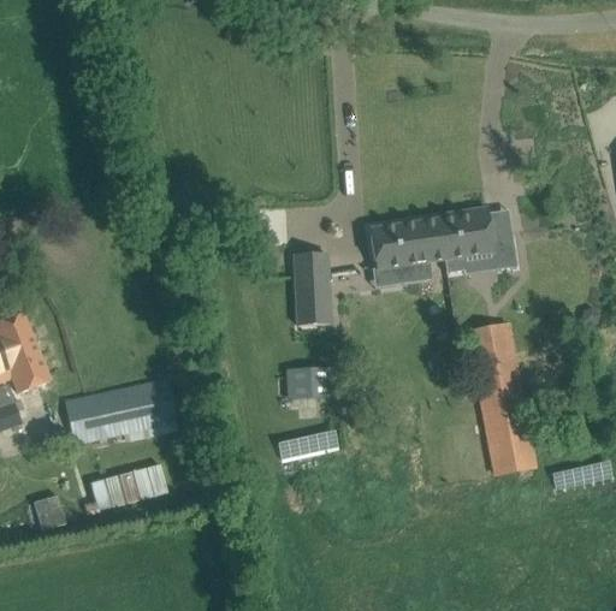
[(511,232),(491,235),(487,205),(472,207),(436,212),(437,218),(444,257),(446,272),(465,268),(463,254),(492,250),(495,268),(516,265),(511,232)]
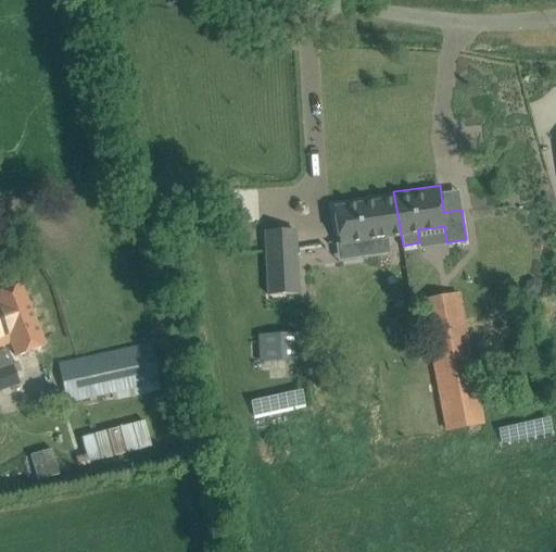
[(366,237),(367,250),(390,247),(388,234),(401,233),(394,197),(380,199),(333,205),(339,241),(366,237)]
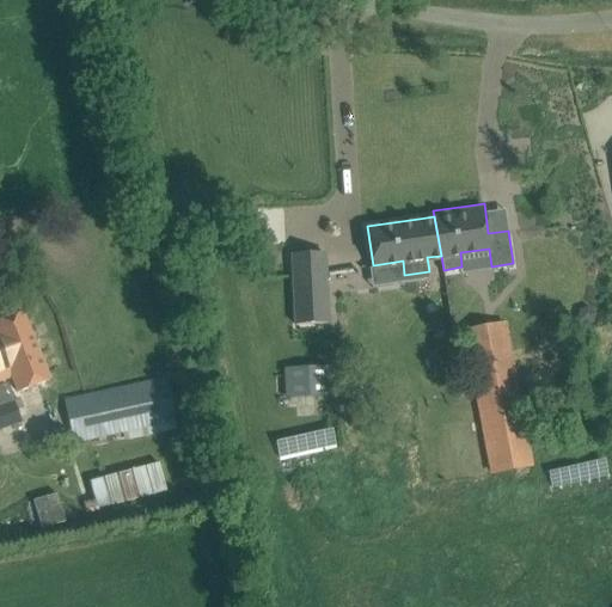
[(294,270),(293,270),(295,322),(328,320),(325,269),(324,269),(324,274),(294,276),(294,270)]
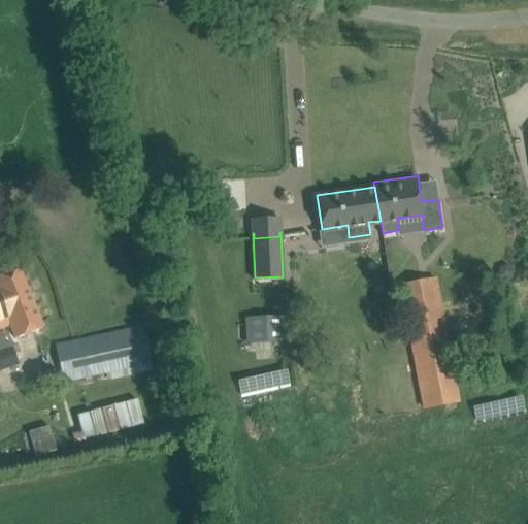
[(42,325),(20,267),(0,273),(0,322),(7,320),(15,335),(42,325)]
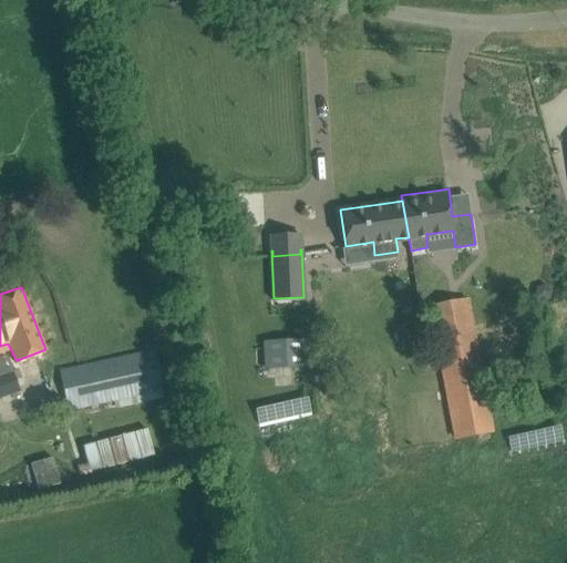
[(454,433),(493,426),(467,295),(429,303),(454,433)]
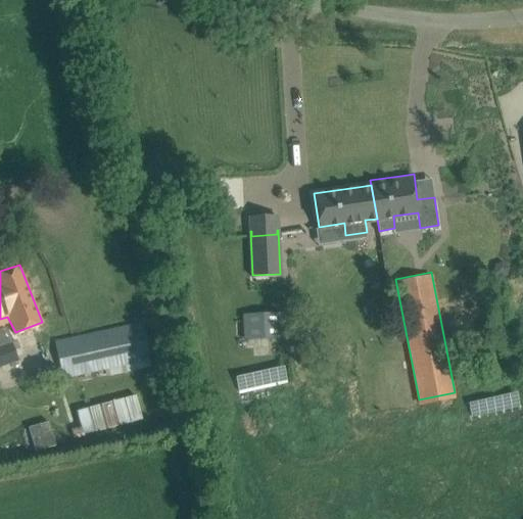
[(282,311),(244,312),(245,337),(283,335),(282,311)]
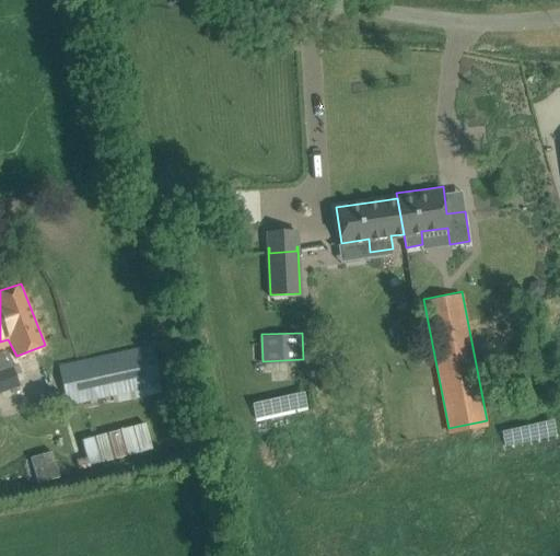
[(153,345),(59,366),(67,400),(82,396),(161,380),(153,345)]
